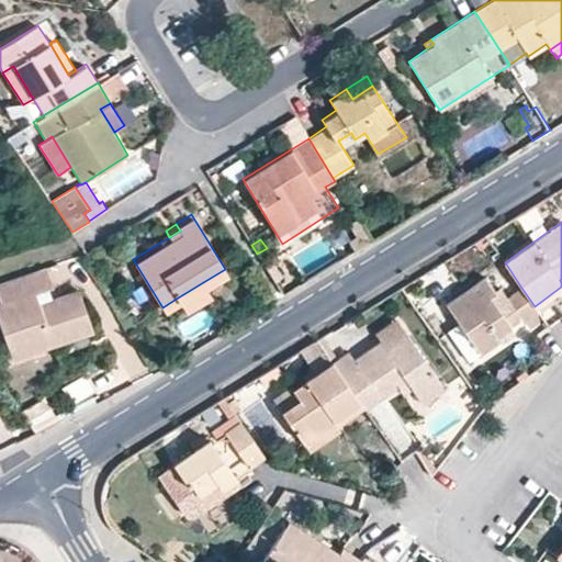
[(283,276),(274,263),(266,268),(274,282),(283,276)]
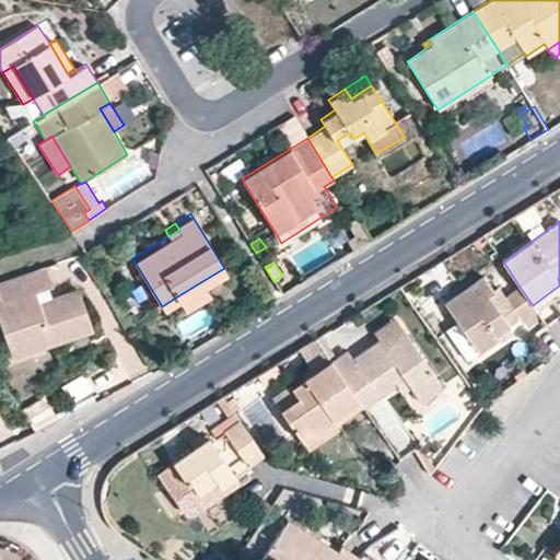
[(54,286),(45,266),(0,281),(0,300),(0,301),(0,323),(9,348),(19,345),(22,356),(93,329),(78,288),(38,302),(35,292),(54,286)]
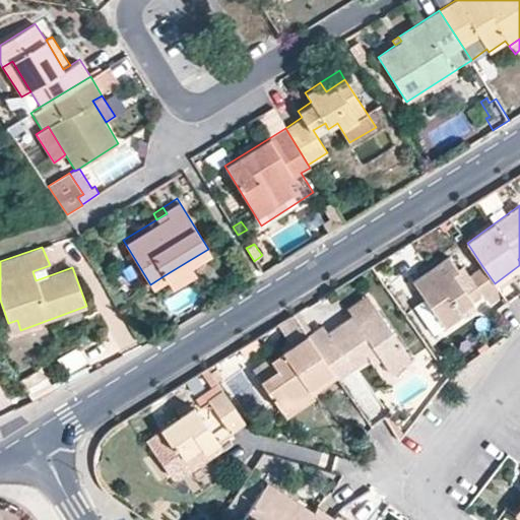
[(459,271),(449,256),(412,281),(425,299),(444,327),(462,314),(459,310),(473,301),(454,274),(459,271)]
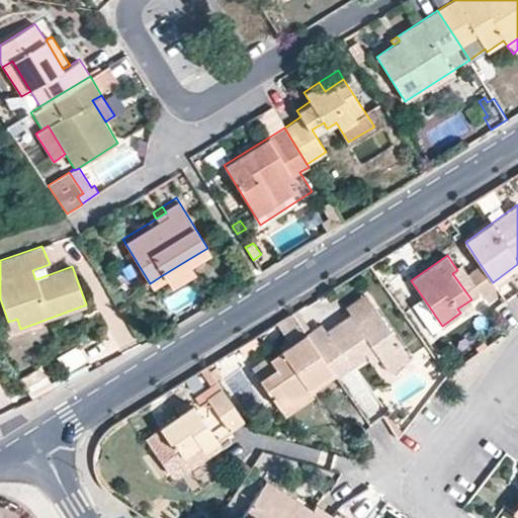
[(193,270),(187,260),(164,274),(170,284),(193,270)]
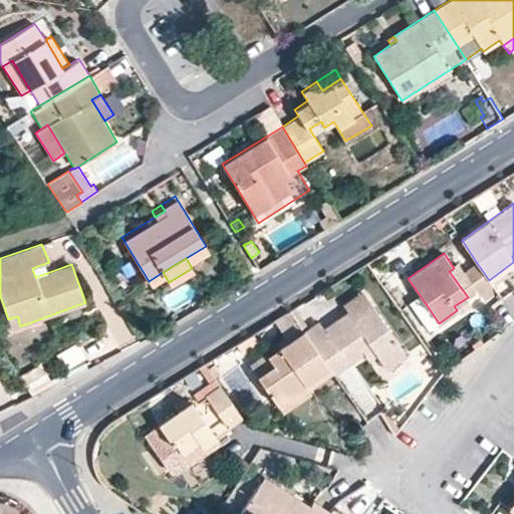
[(489,280),(477,263),(463,273),(470,284),(475,291),(478,296),(493,286),(489,280)]
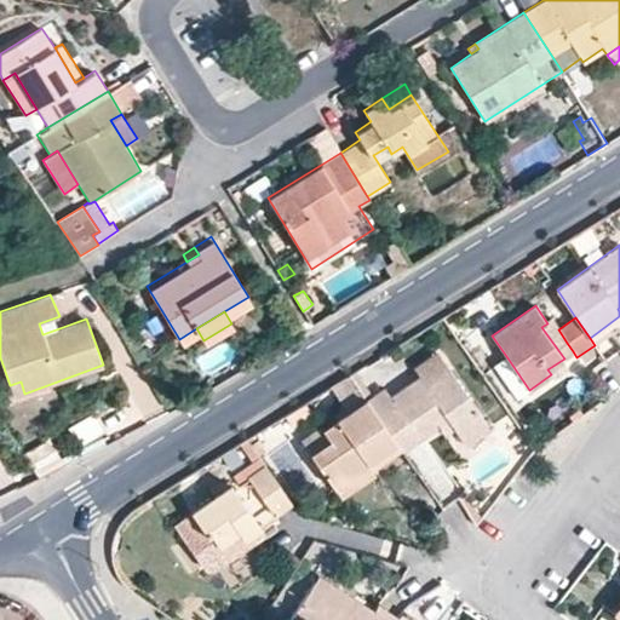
[(558,329),(551,320),(547,323),(541,327),(564,359),(573,351),(567,343),(558,329)]
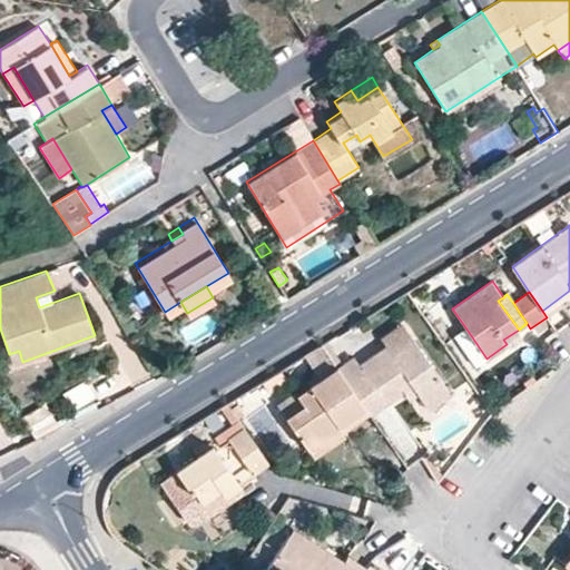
[(413,340),(401,323),(380,337),(385,346),(392,355),(413,340)]
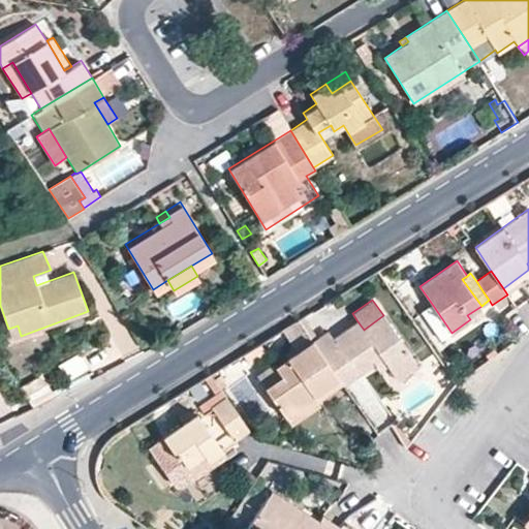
[(452,333),(432,304),(422,311),(441,339),(452,333)]
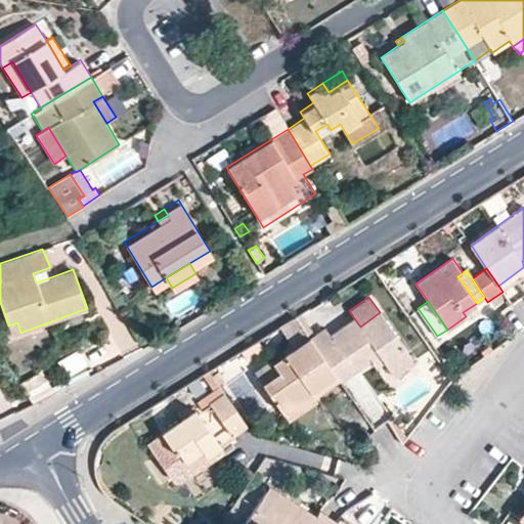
[(413,361),(380,312),(360,326),(354,318),(332,335),(325,328),(310,338),(336,374),(341,381),(369,359),(379,354),(385,362),(394,376),(413,361)]
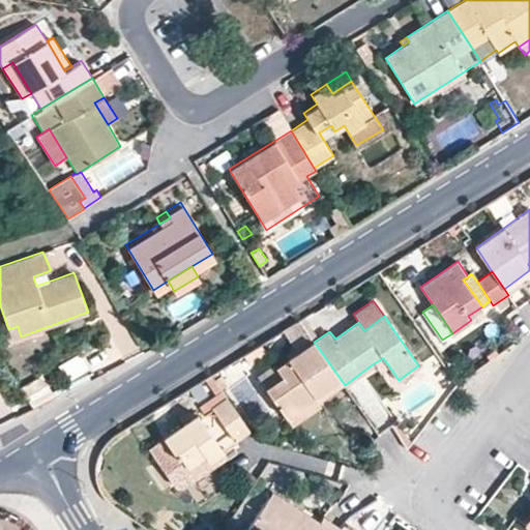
[(21,336),(18,326),(8,329),(11,340),(21,336)]
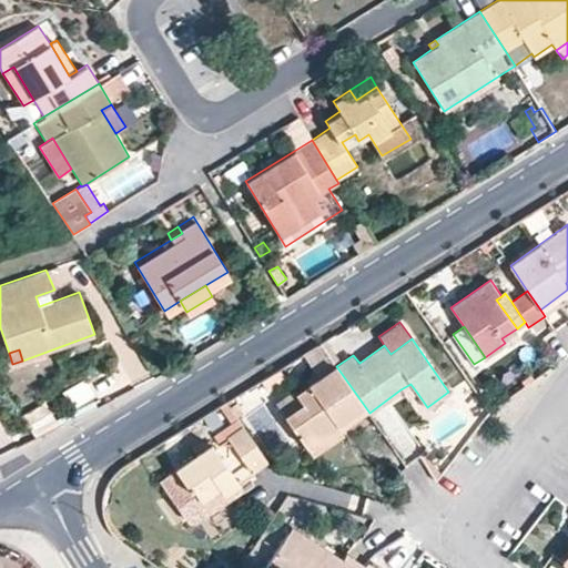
[(336,366),(336,365),(295,393),(303,403),(284,416),(305,446),(336,425),(364,405),(336,366)]
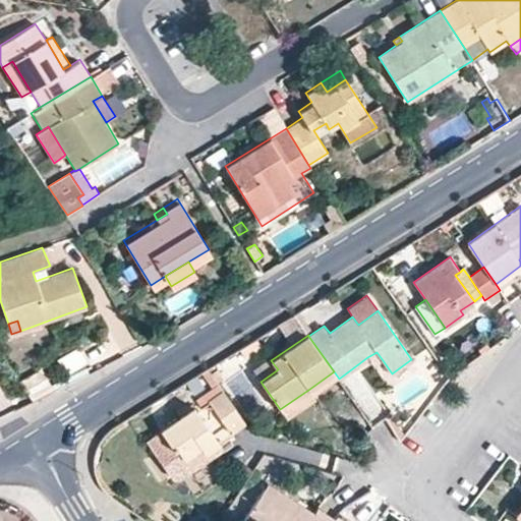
[(377,352),(367,357),(374,366),(383,360),(377,352)]
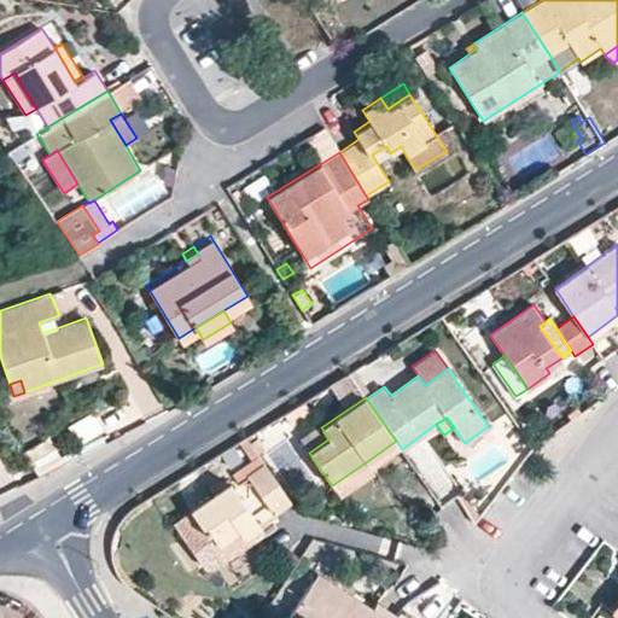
[(340,497),(373,473),(366,462),(332,485),(340,497)]
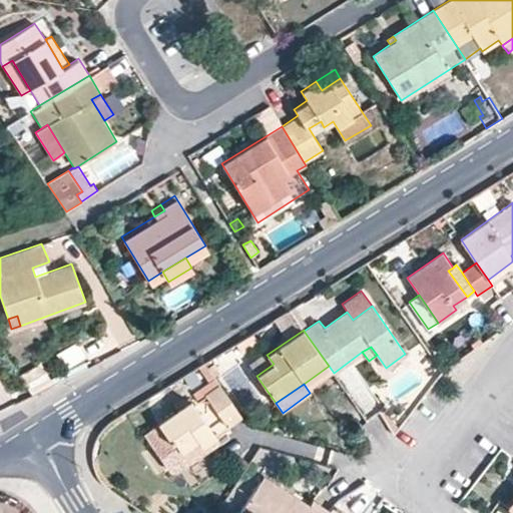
[(241,417),(219,385),(205,395),(227,427),(241,417)]
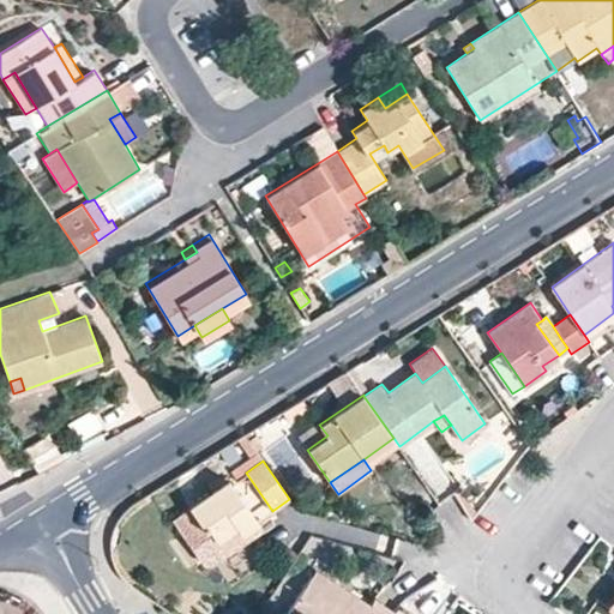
[(258,521),(229,480),(185,511),(194,524),(181,533),(200,560),(212,563),(239,546),(233,537),(258,521)]
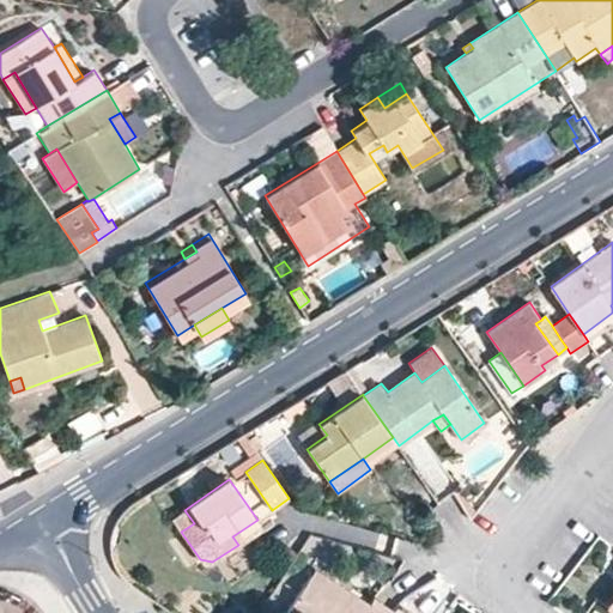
[(194,523),(184,510),(171,519),(181,532),(194,523)]
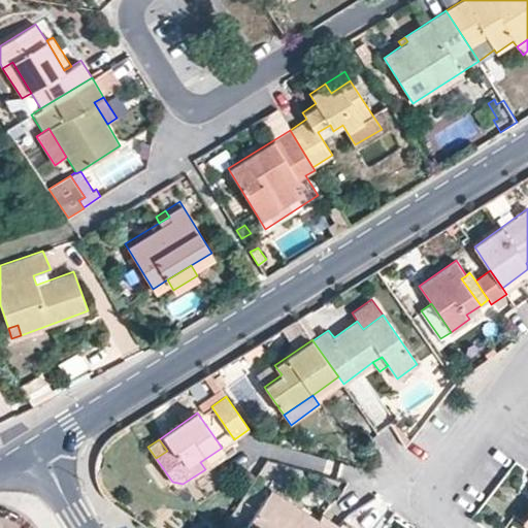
[(205,469),(226,454),(222,448),(200,462),(205,469)]
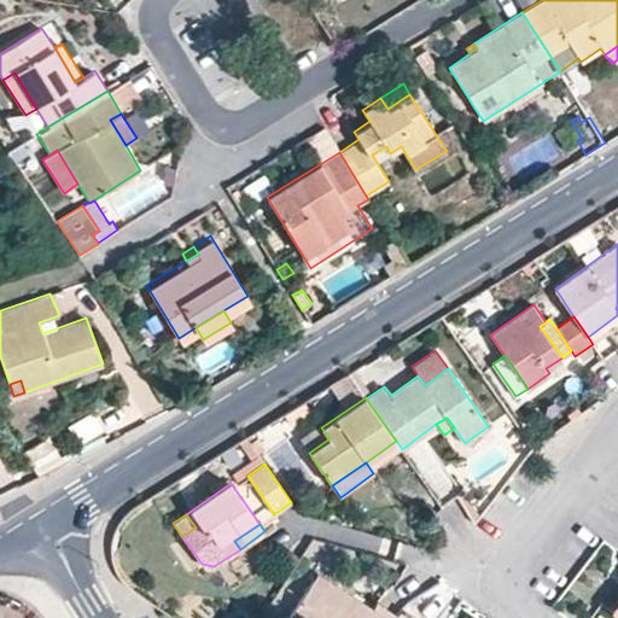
[(353,596),(318,573),(314,581),(349,602),(353,596)]
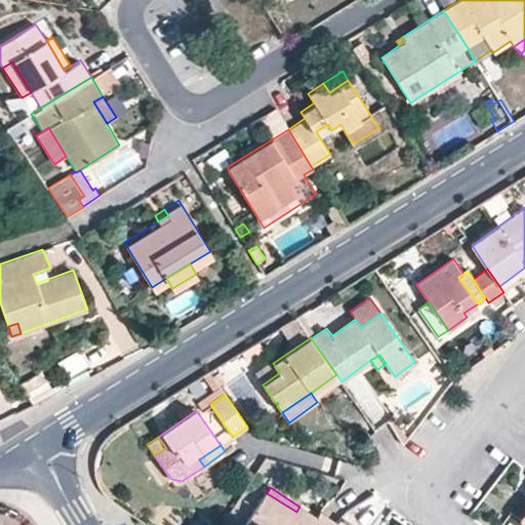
[(296,512),(267,493),(248,519),(256,524),(336,524),(337,524),(319,512),(316,517),(299,507),(296,512)]
